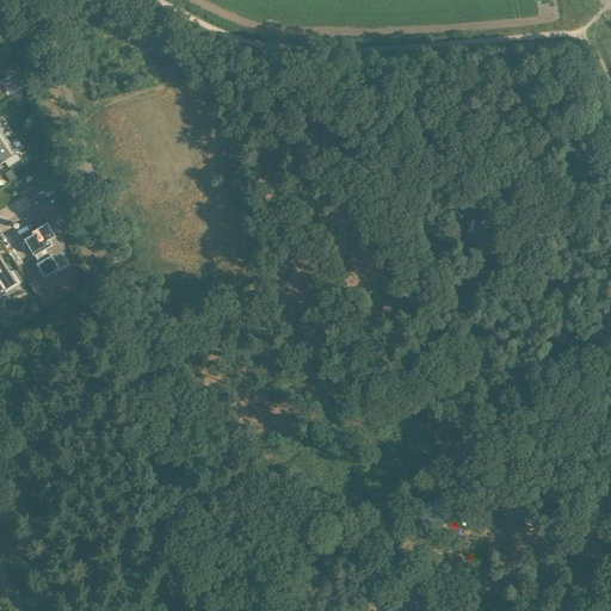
[(13,94),(24,87),(19,80),(18,81),(8,87),(13,94)]
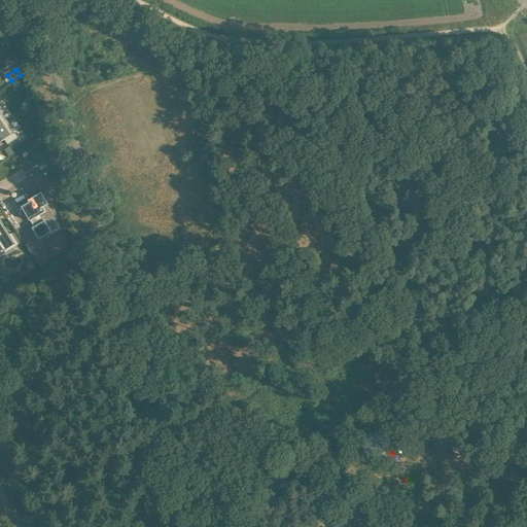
[(7,121),(0,127),(0,141),(4,139),(8,144),(19,137),(15,132),(14,132),(7,121)]
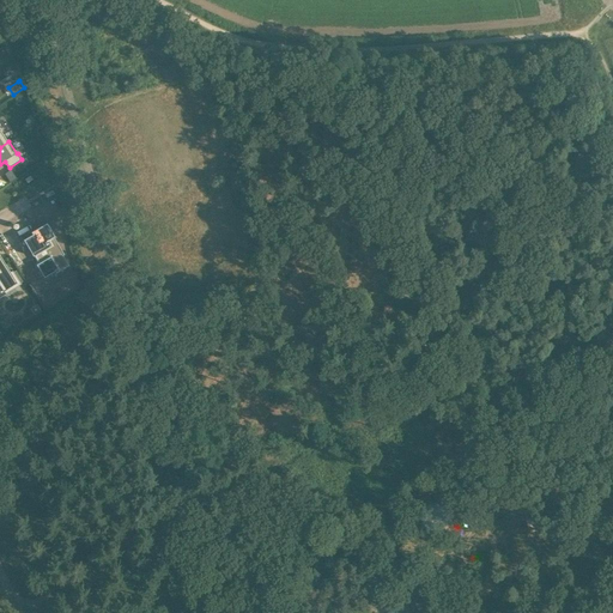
[(48,223),(32,232),(34,235),(24,240),(35,256),(40,263),(37,265),(44,278),(56,272),(58,273),(70,266),(64,256),(65,255),(55,237),(56,236),(48,223)]
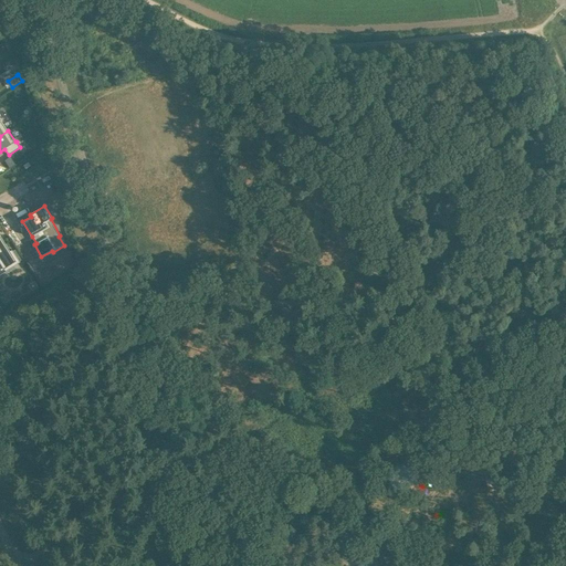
[(21,242),(20,241),(12,229),(11,228),(7,231),(17,245),(21,242)]
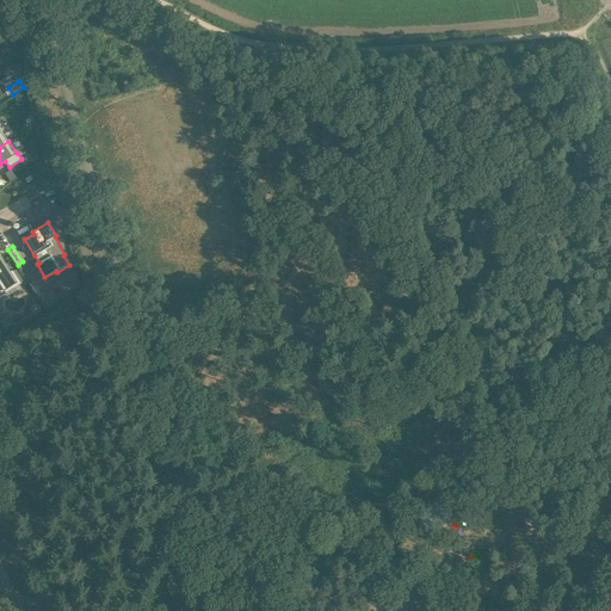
[(0,278),(2,282),(7,290),(14,285),(16,287),(22,283),(20,282),(14,271),(13,270),(11,271),(0,253),(0,278)]
